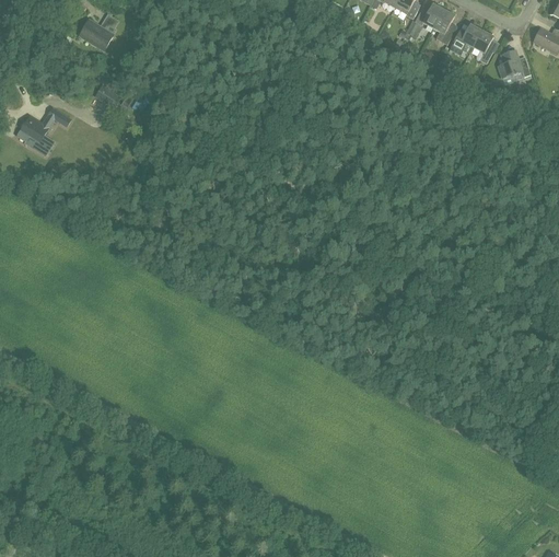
[(405,14),(411,18),(418,7),(412,3),(414,0),(398,0),(395,7),(406,12),(405,14)]
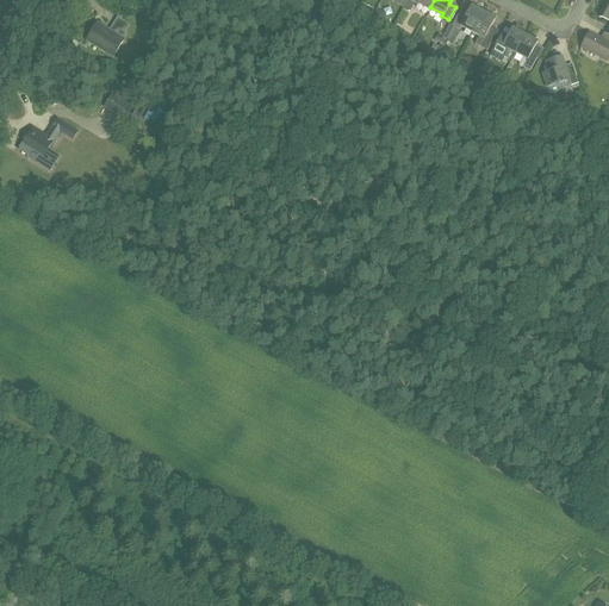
[(608,25),(607,31),(608,32),(608,0),(604,0),(597,14),(608,20),(608,25)]
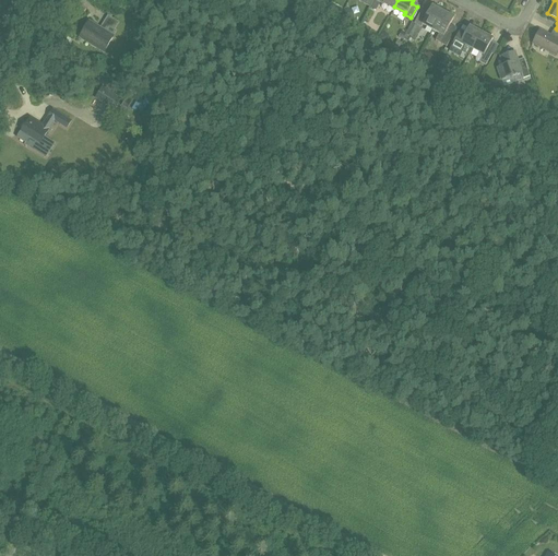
[(422,22),(432,27),(442,10),(431,3),(424,19),(416,14),(414,20),(412,19),(405,31),(410,33),(411,34),(416,23),(420,25),(422,22)]
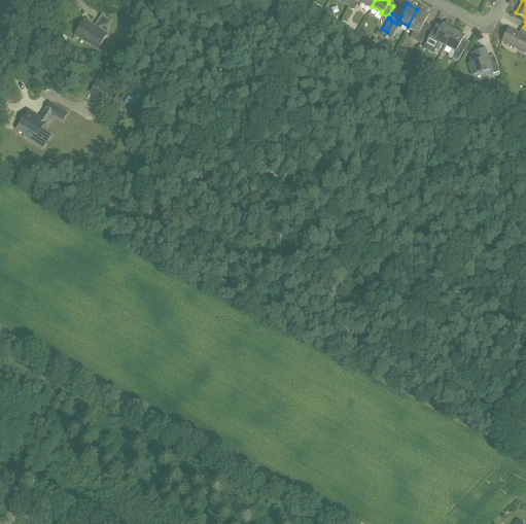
[(331,7),(327,5),(323,6),(323,8),(320,12),(326,15),(330,14),(331,12),(332,11),(331,7)]
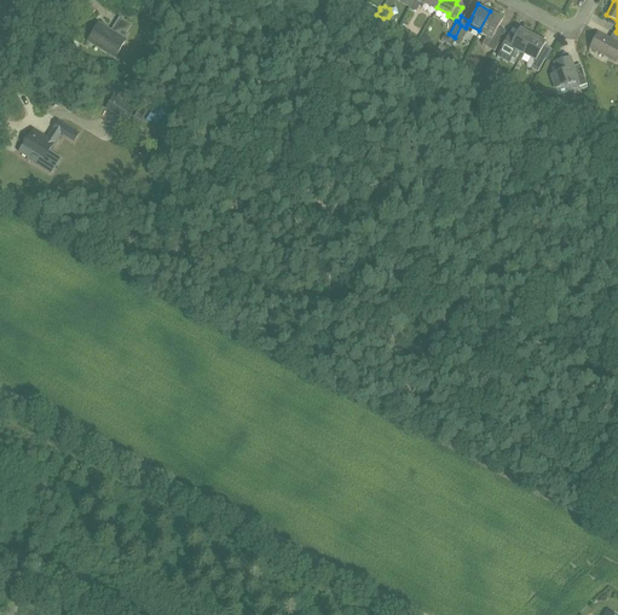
[(480,41),(494,48),(501,35),(494,32),(502,17),(490,11),(479,30),(485,34),(480,41)]
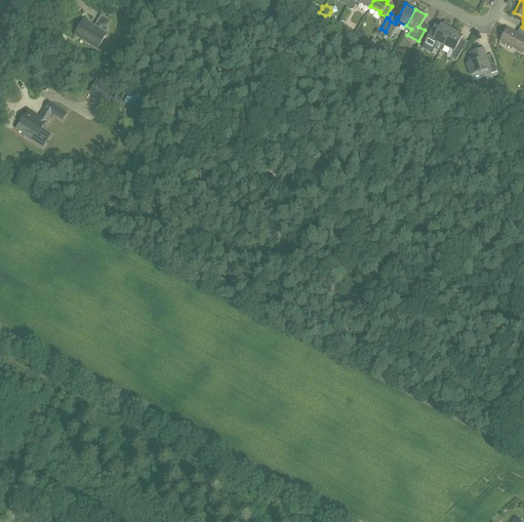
[(89,41),(97,46),(109,26),(107,25),(111,17),(101,11),(93,23),(83,16),(75,30),(91,39),(89,41)]
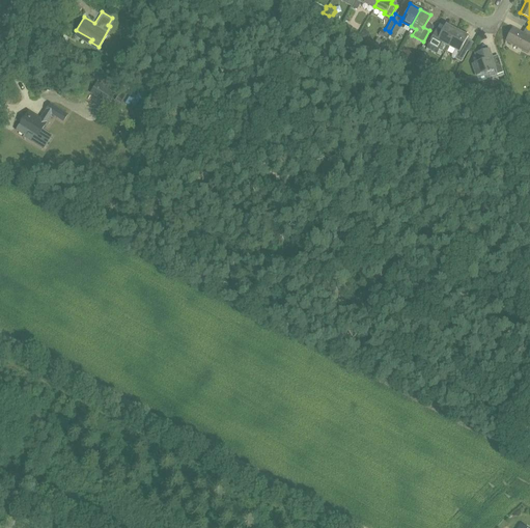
[(442,40),(448,44),(456,28),(445,22),(439,33),(434,30),(426,44),(437,49),(442,40)]
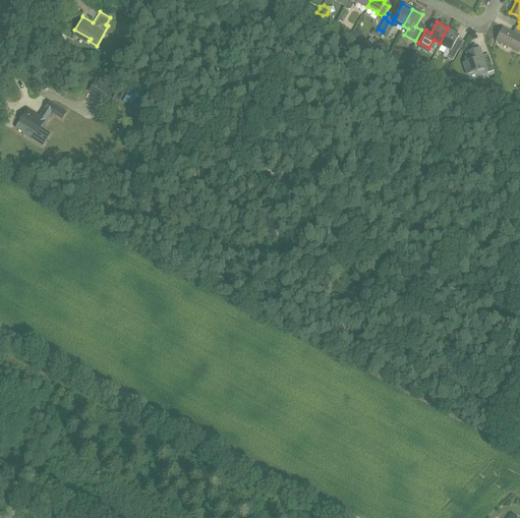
[(495,39),(517,51),(519,45),(519,27),(518,26),(517,26),(514,33),(502,25),(495,39)]
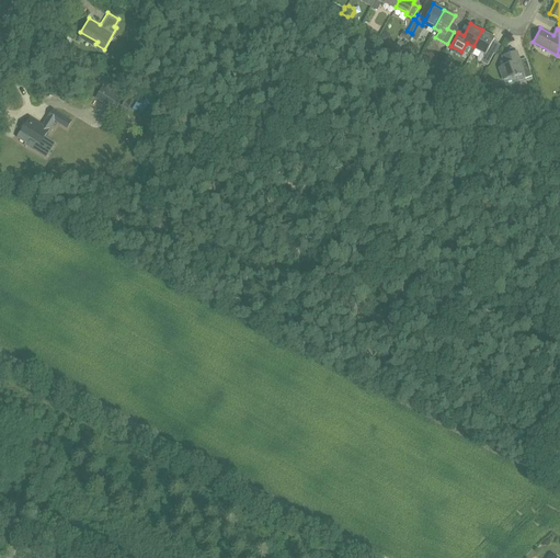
[(480,59),(487,63),(493,52),(488,48),(494,36),(482,30),(473,46),(484,53),(480,59)]
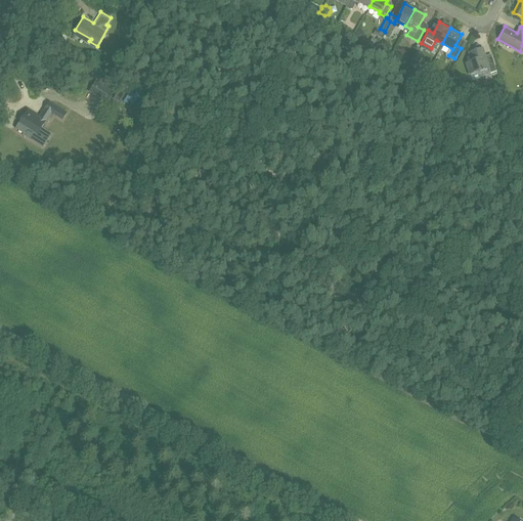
[(400,47),(408,42),(403,34),(395,38),(400,47)]
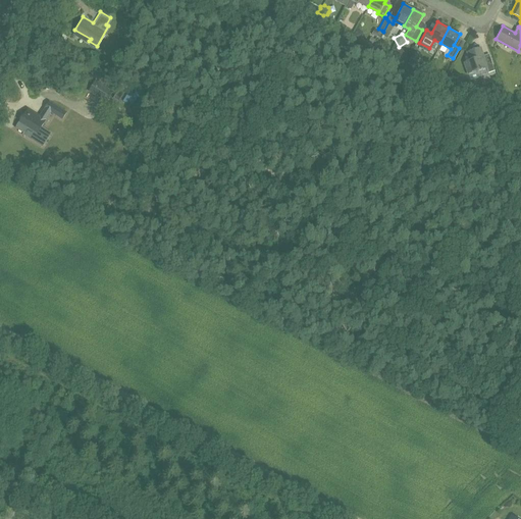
[(464,61),(467,70),(485,64),(487,70),(495,68),(489,56),(484,58),(480,46),(467,51),(469,59),(464,61)]
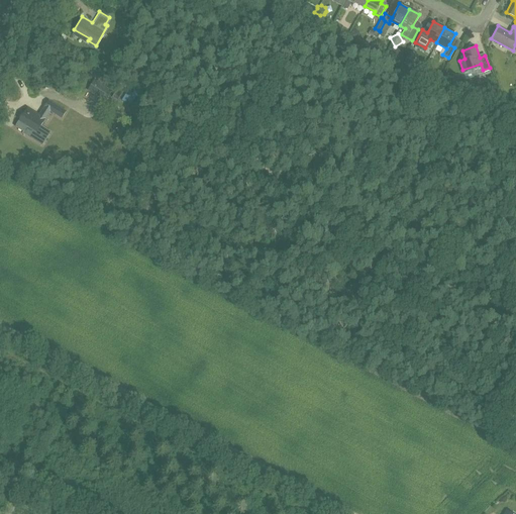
[(430,78),(436,82),(439,76),(434,73),(430,78)]
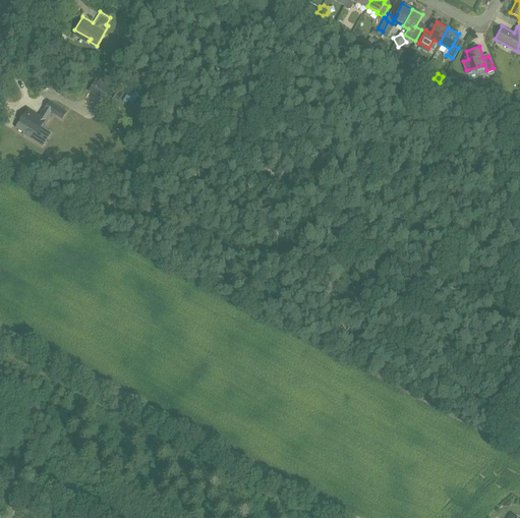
[(87,89),(105,100),(112,89),(94,77),(87,89)]
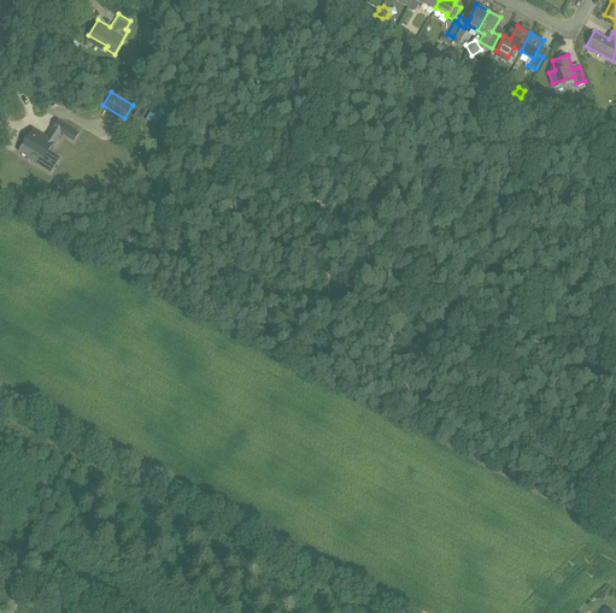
[(134,113),(140,117),(150,102),(142,99),(134,113)]
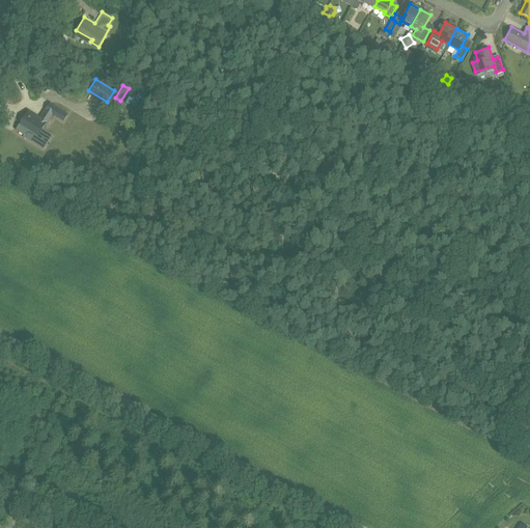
[(28,128),(37,134),(51,112),(62,119),(67,111),(50,100),(39,115),(28,108),(16,128),(25,133),(28,128)]
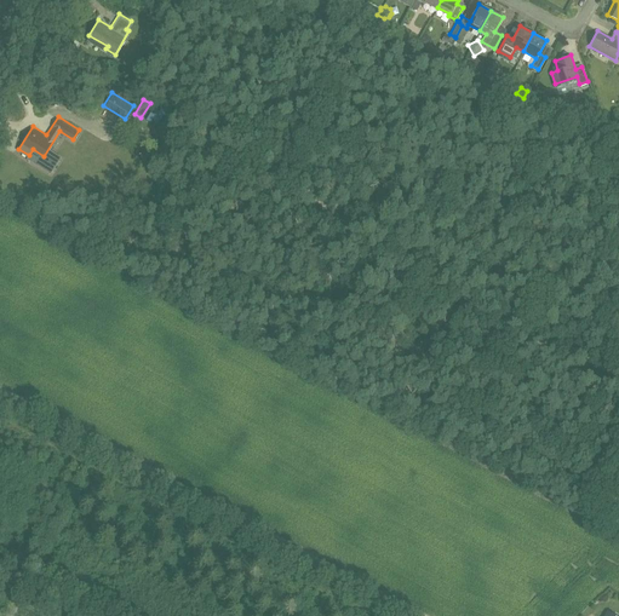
[(182,200),(189,207),(201,191),(194,185),(182,200)]
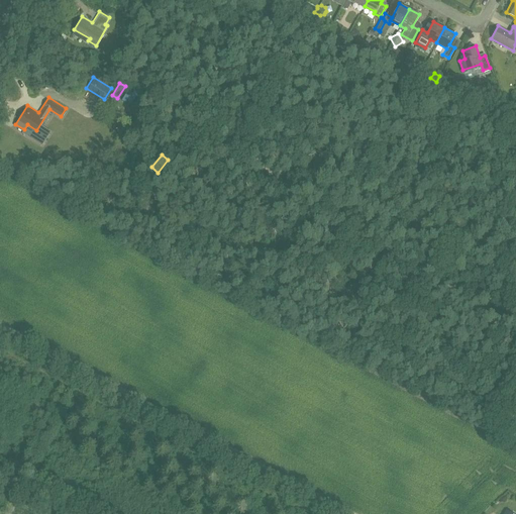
[(138,213),(149,218),(155,208),(143,202),(138,213)]
